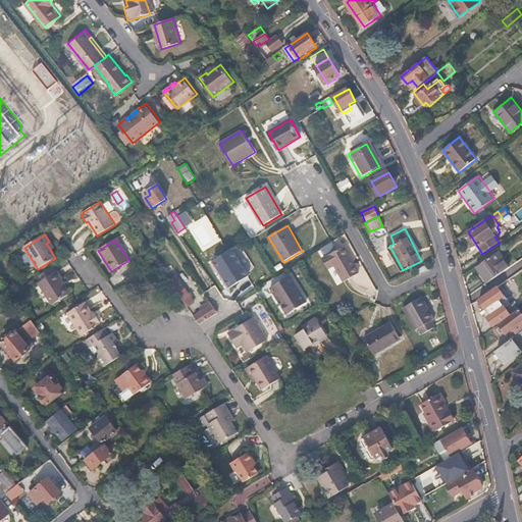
[(338,250),(334,242),(319,251),(324,258),(338,250)]
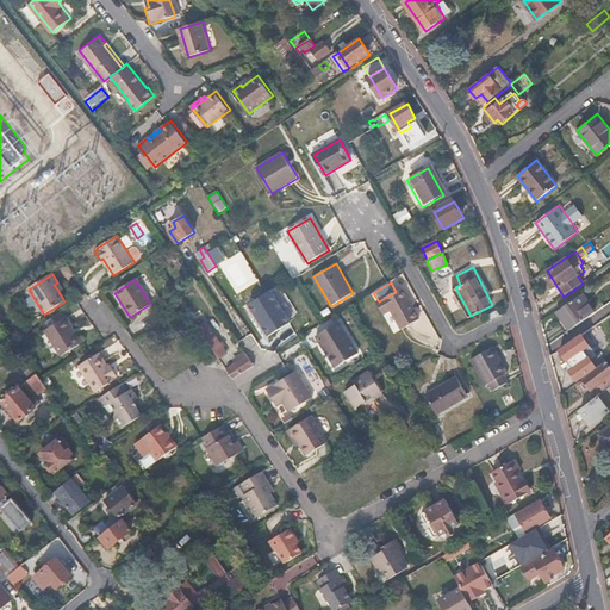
[(419,321),(403,288),(381,302),(387,312),(392,309),(404,329),(419,321)]
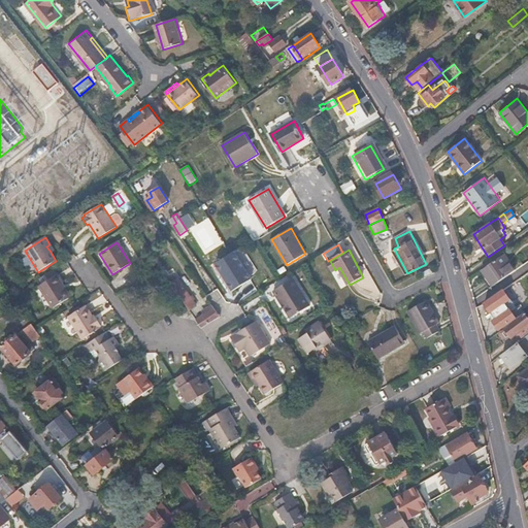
[(251,279),(235,253),(216,265),(232,292),(251,279)]
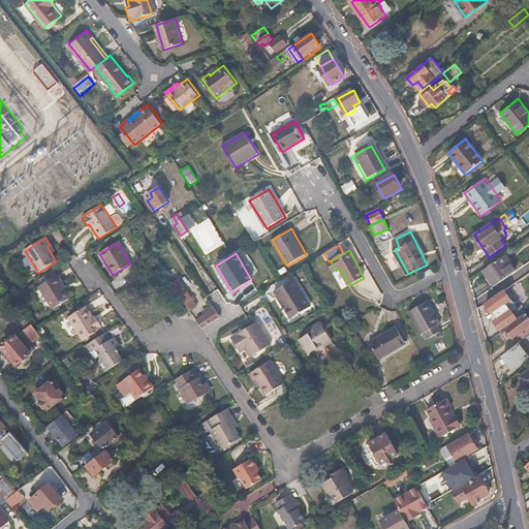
[(484,270),(494,287),(517,272),(505,254),(484,270)]
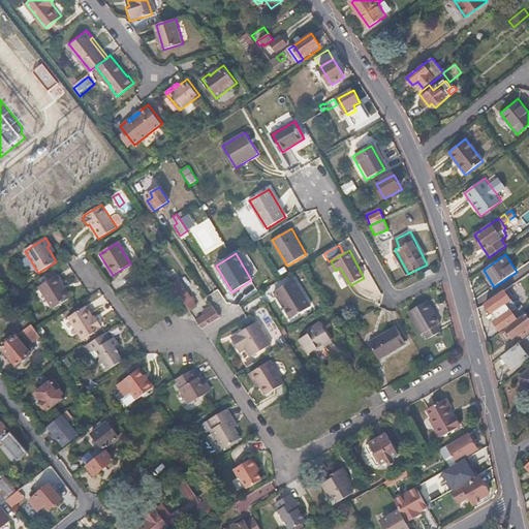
[(54,309),(69,299),(61,285),(63,283),(58,276),(40,287),(54,309)]
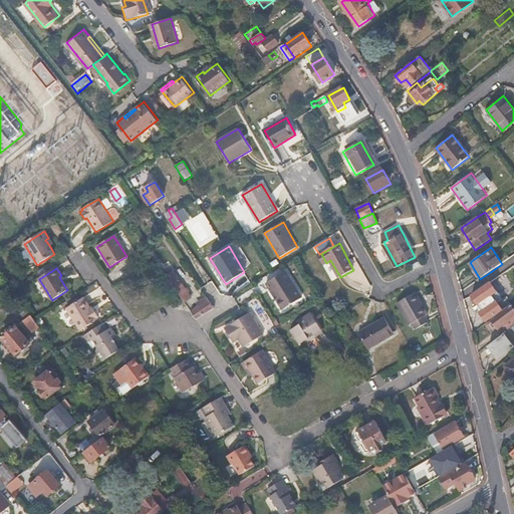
[(174,271),(167,276),(183,299),(190,295),(188,293),(185,288),(174,271)]
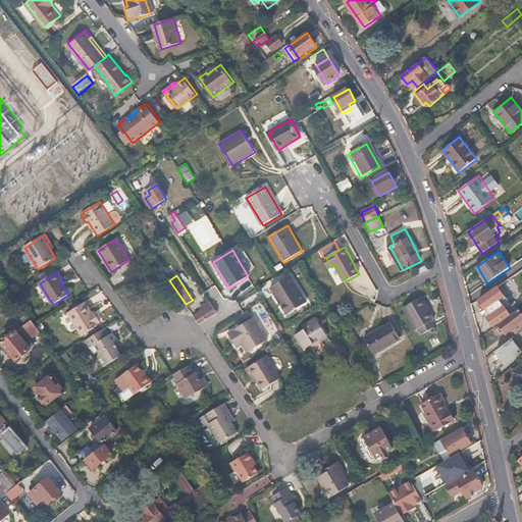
[(307,303),(291,276),(271,289),(288,316),(307,303)]
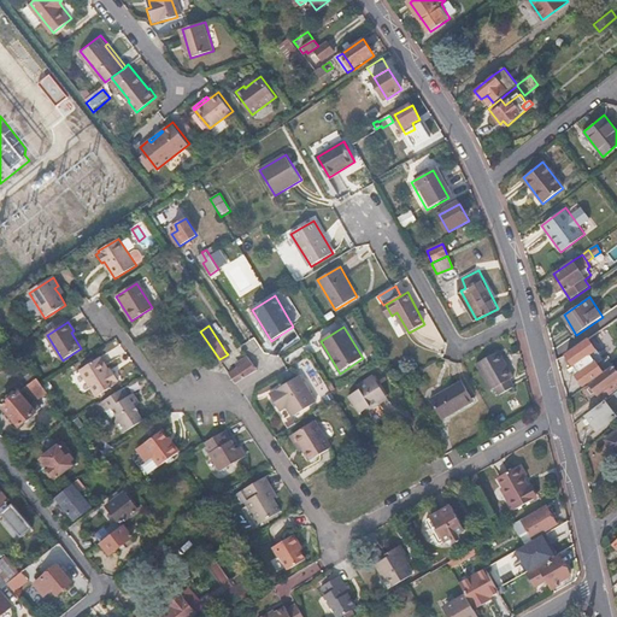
[(71,333),(81,348),(83,347),(74,330),(71,333)]
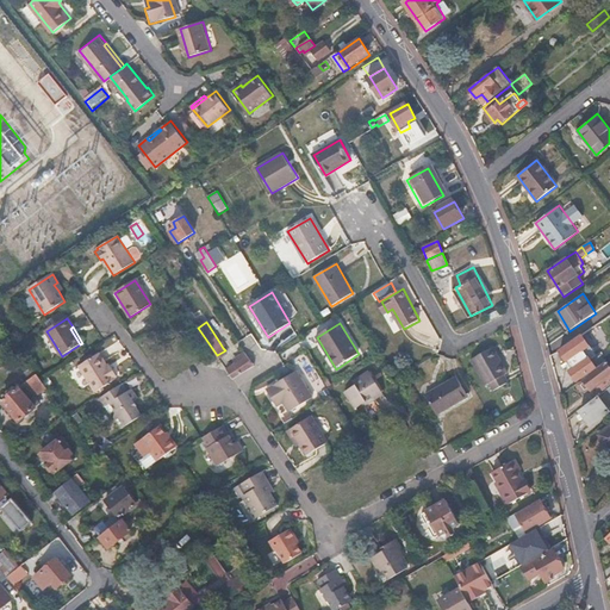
[(509,372),(493,346),(472,359),(486,385),(491,384),(495,390),(509,381),(505,374),(509,372)]
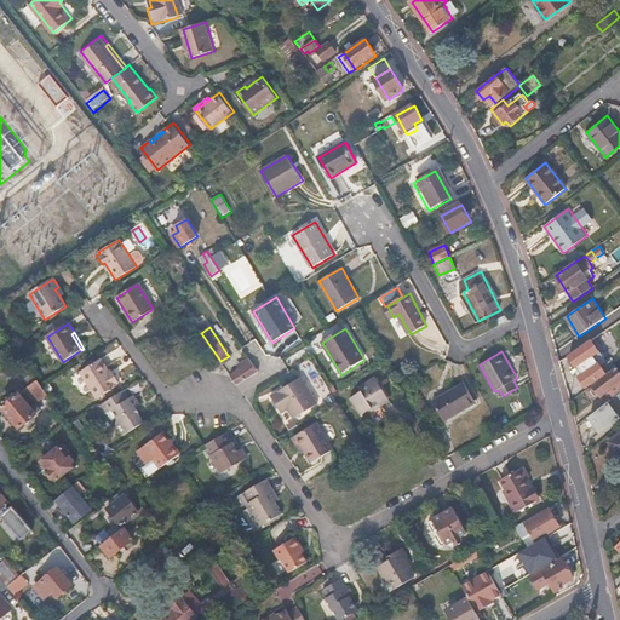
[(606,363),(598,352),(577,368),(581,377),(579,378),(586,389),(606,374),(601,367),(606,363)]
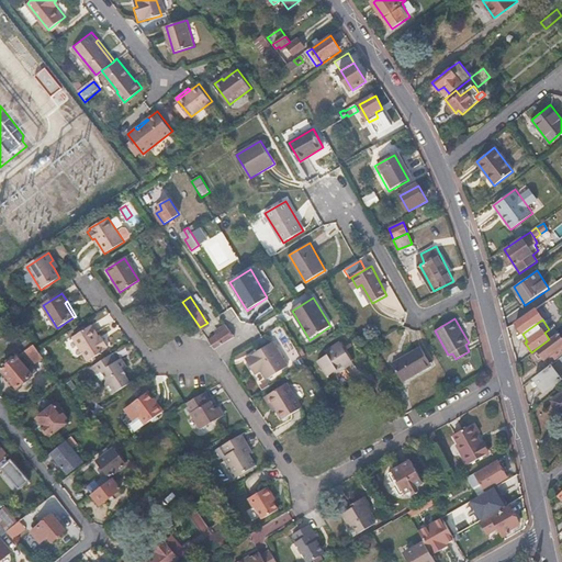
[(110,347),(104,339),(102,340),(100,337),(93,326),(74,338),(89,361),(109,350),(108,348),(110,347)]
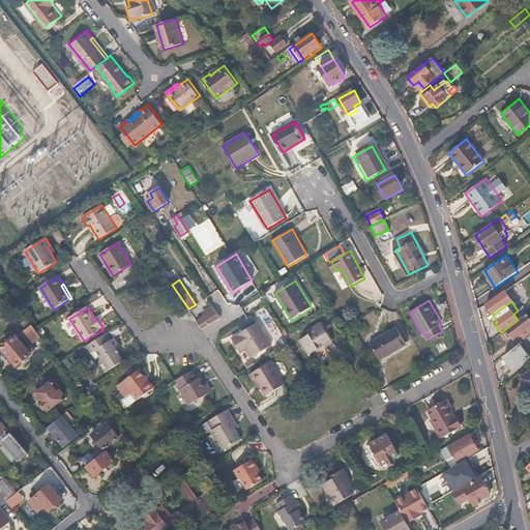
[(210,313),(197,321),(203,329),(221,318),(215,311),(210,313)]
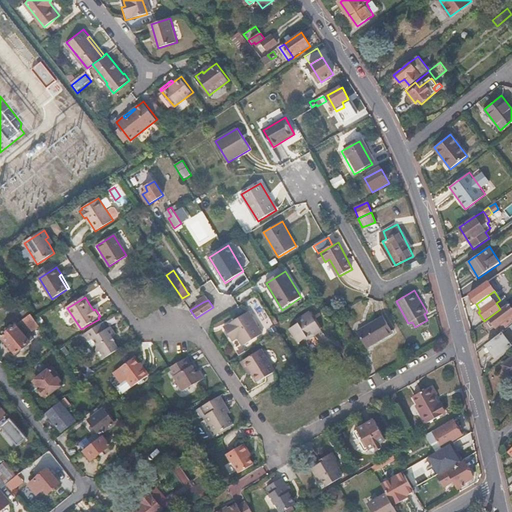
[(511,308),(509,304),(489,319),(491,320),(487,323),(490,328),(494,325),(496,328),(503,323),(506,327),(511,322),(511,308)]
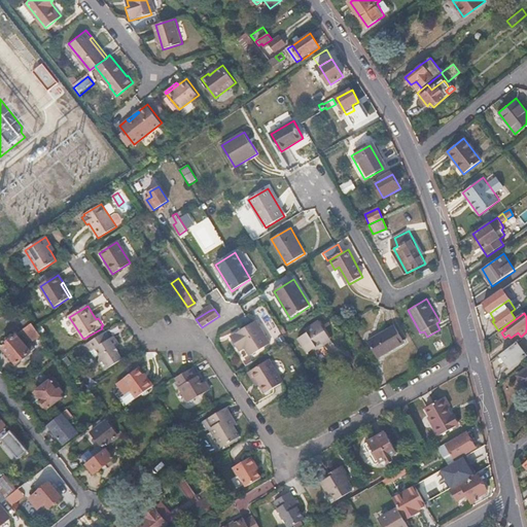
[(28,317),(21,323),(25,329),(33,323),(28,317)]
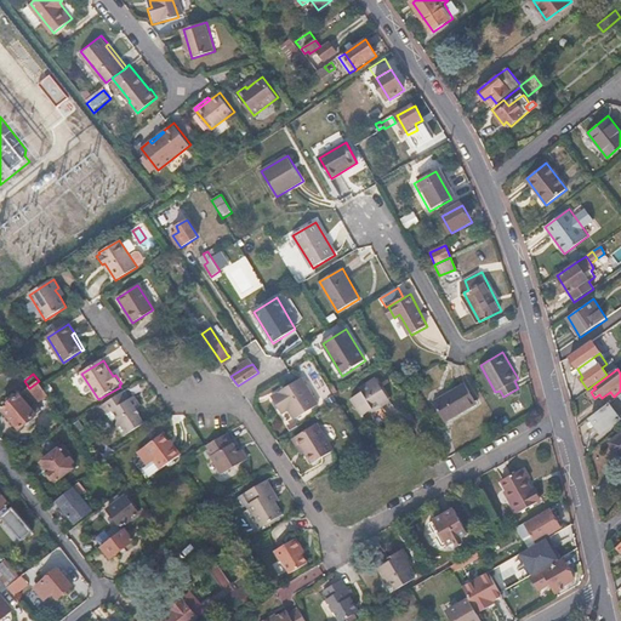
[(319,405),(302,379),(272,398),(281,414),(289,410),(295,420),(319,405)]
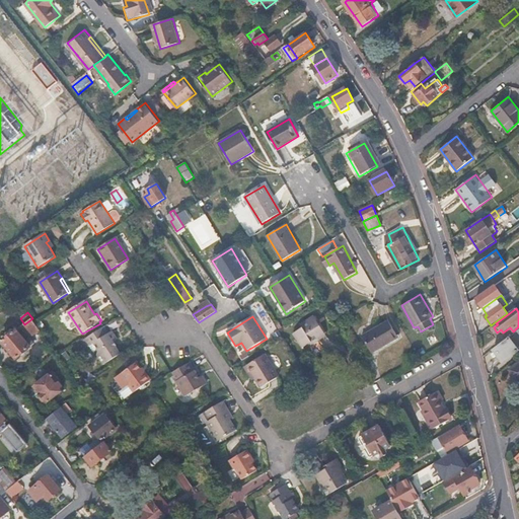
[(41,330),(36,324),(32,318),(24,324),(22,325),(31,338),(41,330)]
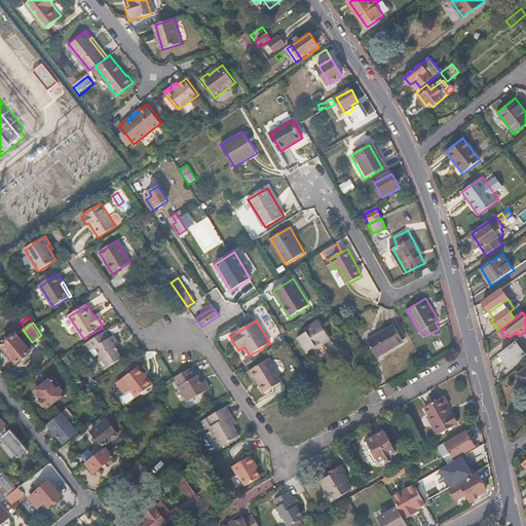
[(310,355),(316,350),(333,341),(323,324),(308,332),(309,335),(302,340),(300,338),(299,339),(310,355)]
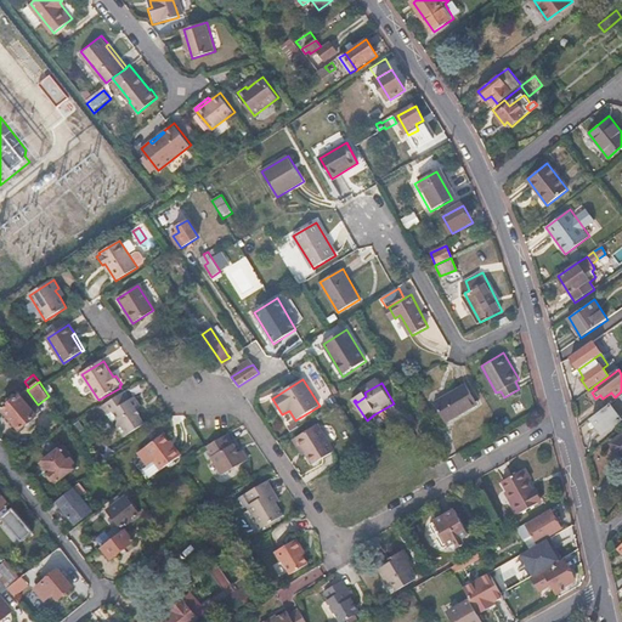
[(478,403),(465,383),(434,401),(445,422),(478,403)]
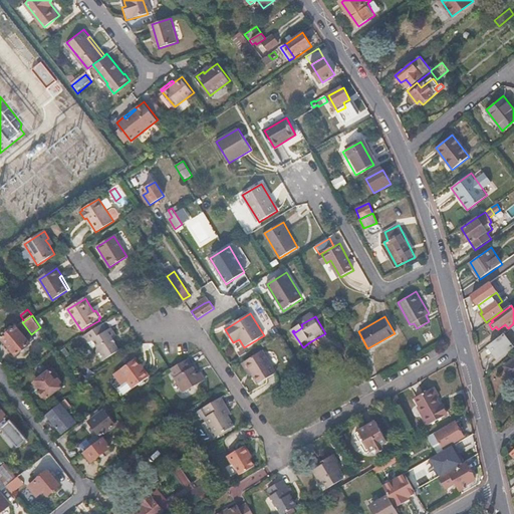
[(30,343),(17,326),(2,337),(16,354),(30,343)]
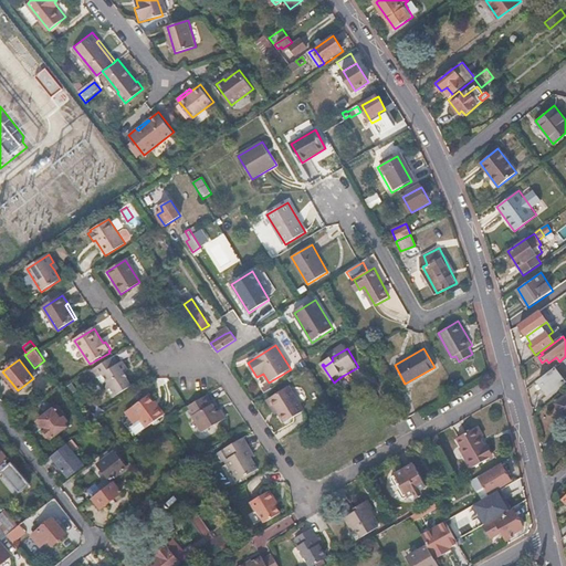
[(129,369),(125,363),(101,377),(105,385),(103,389),(111,400),(133,386),(125,374),(129,369)]
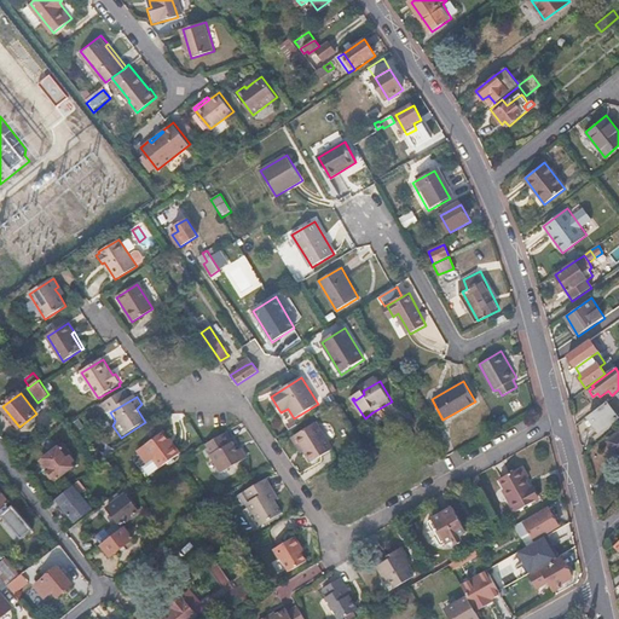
[(392,401),(372,412),(375,416),(393,405),(392,401)]
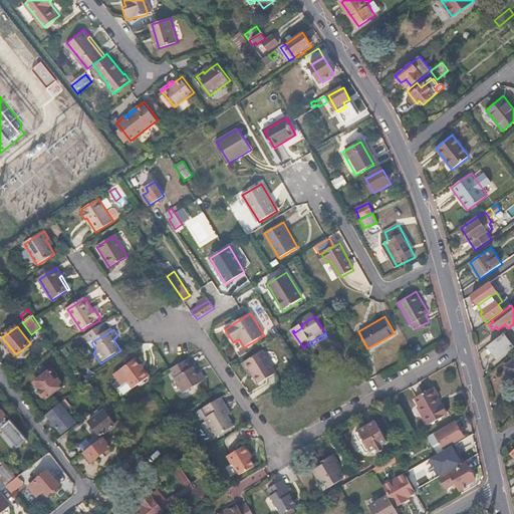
[(513,347),(504,335),(489,347),(499,359),(513,347)]
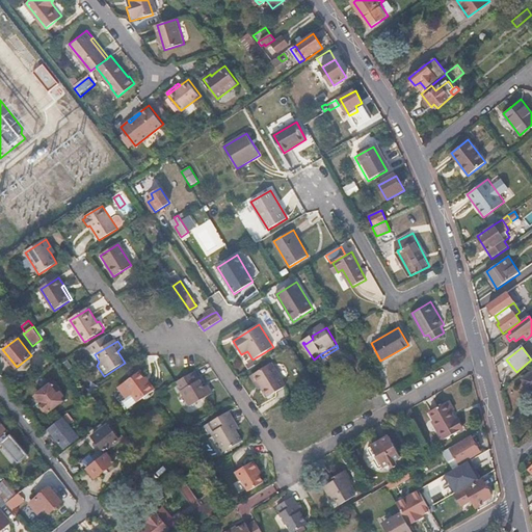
[(271,364),(253,375),(261,389),(268,400),(288,390),(271,364)]
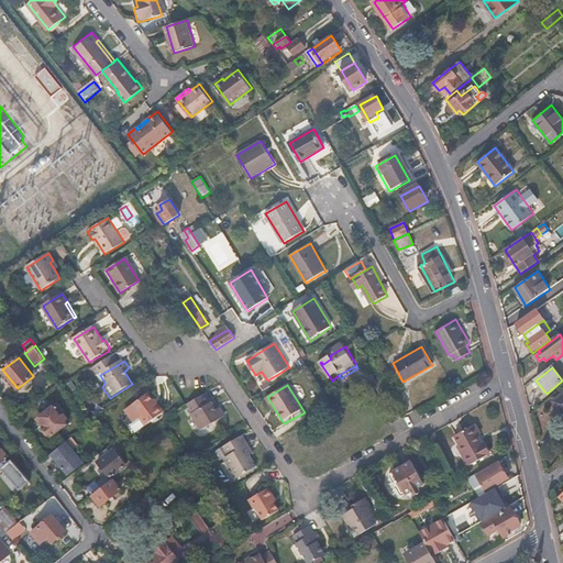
[(207,394),(188,405),(194,415),(192,416),(202,431),(225,418),(221,408),(218,410),(207,394)]
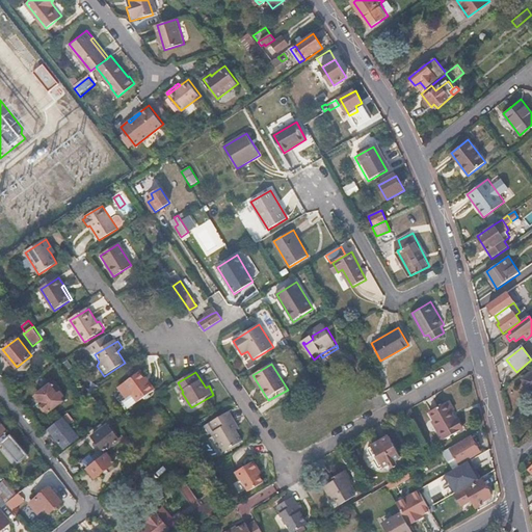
[(531,372),(523,380),(531,392),(531,372)]
